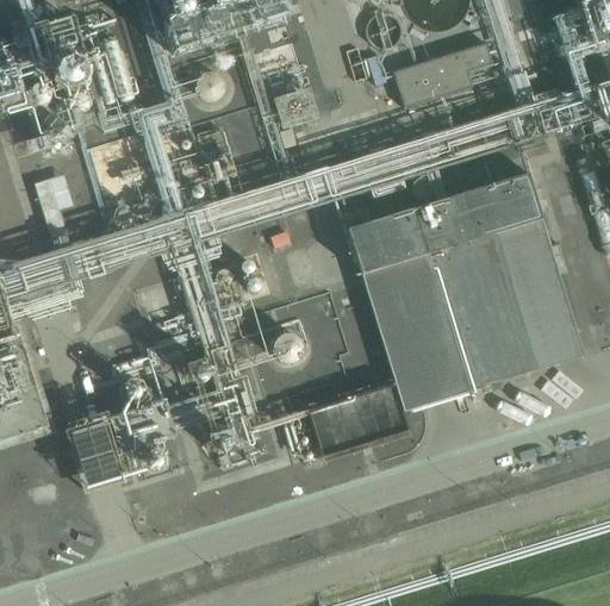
[(237,30),(281,23),(278,0),(162,0),(170,49),(217,42),(213,24),(236,20),(237,30)]
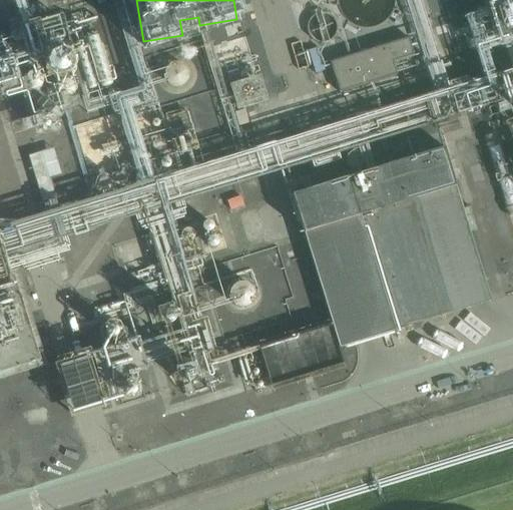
[(380,11),(400,9),(399,0),(343,0),(347,31),(382,27),(380,11)]
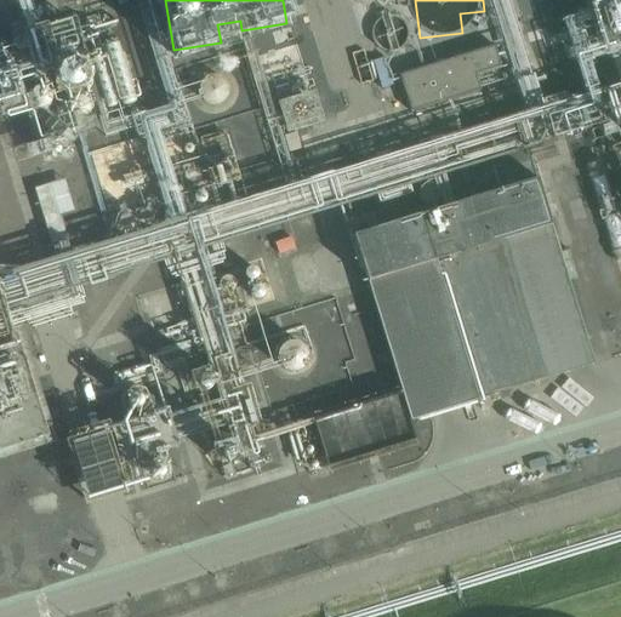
[(38,110),(39,130),(115,121),(113,104),(127,103),(126,97),(132,75),(95,64),(87,66),(85,49),(79,46),(81,35),(63,29),(87,27),(89,22),(77,18),(35,23),(36,38),(32,57),(15,52),(9,72),(0,69),(0,90),(13,93),(23,93),(26,107),(38,110)]
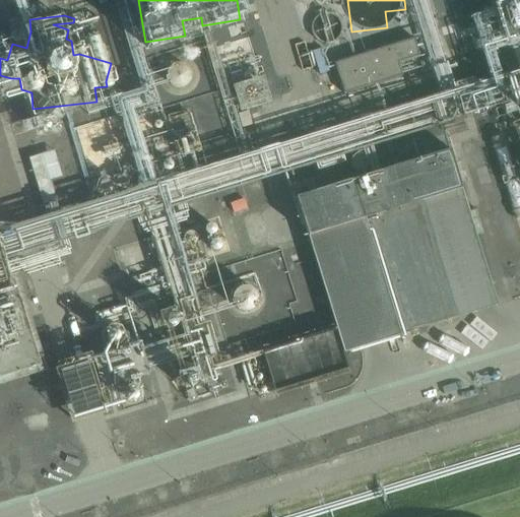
[(414,36),(335,60),(344,91),(402,74),(398,60),(419,54),(414,36)]
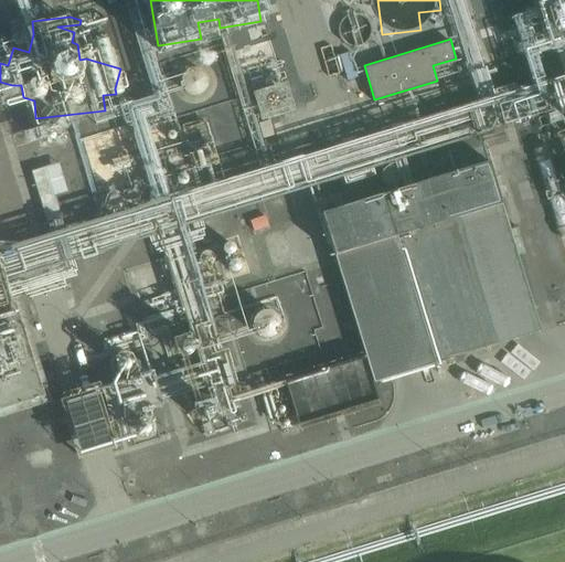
[(210,76),(210,75),(210,71),(206,66),(202,64),(198,63),(194,63),(189,66),(185,70),(184,75),(185,80),(188,84),(192,87),(195,88),(201,88),(206,85),(209,81),(210,76)]
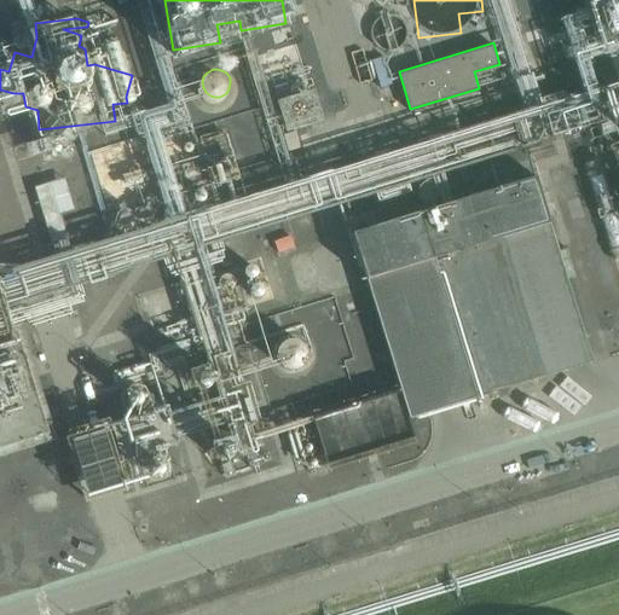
[(618,122),(600,128),(618,189),(618,122)]
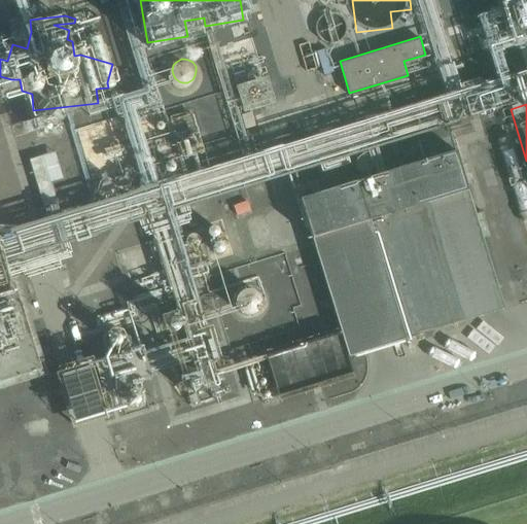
[(40,183),(64,175),(56,148),(31,156),(40,183)]
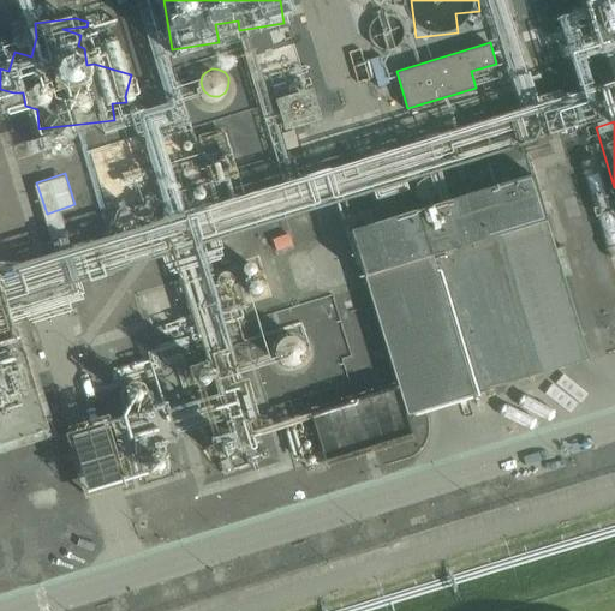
[(0,438),(67,420),(0,174),(0,438)]
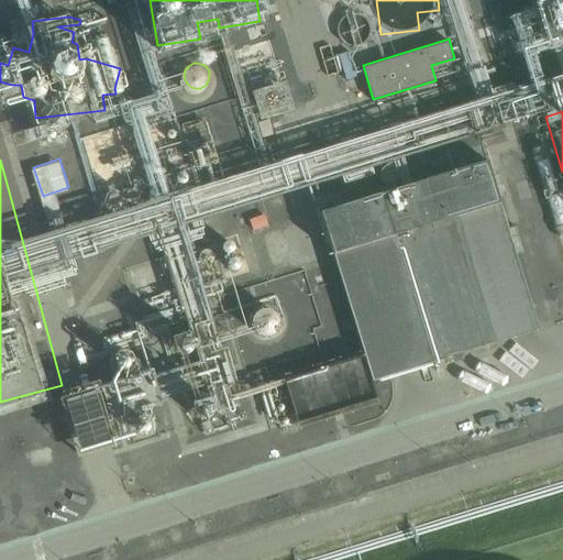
[(487,160),(381,191),(394,234),(333,252),(364,354),(285,379),(298,420),(377,396),(372,380),(539,328),(487,160)]
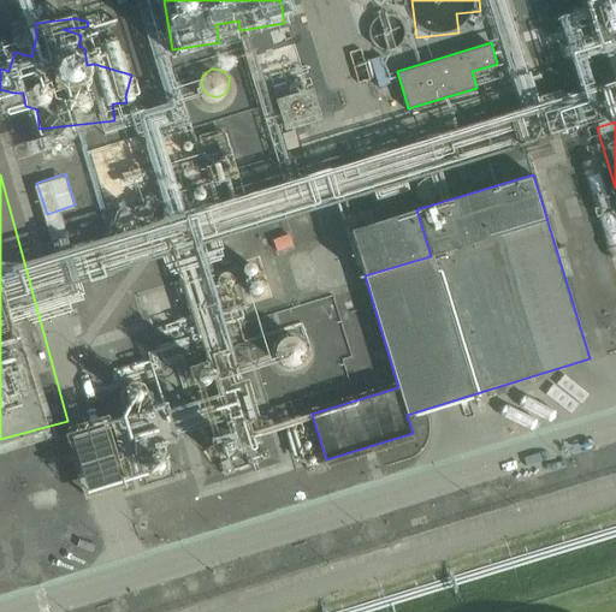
[(173,384),(106,404),(124,469),(193,449),(173,384)]
